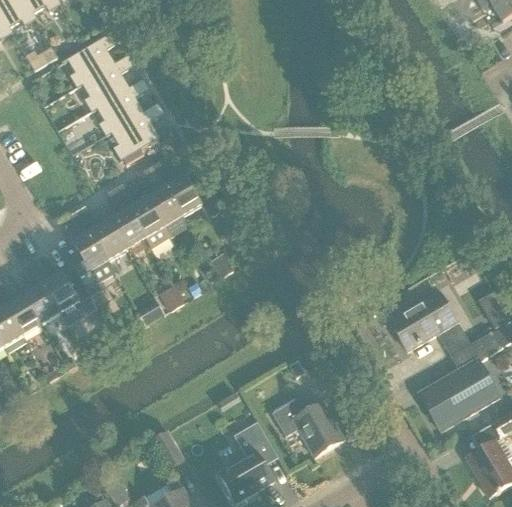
[(37,17),(33,11),(26,0),(0,0),(0,10),(9,25),(22,18),(25,24),(37,17)]
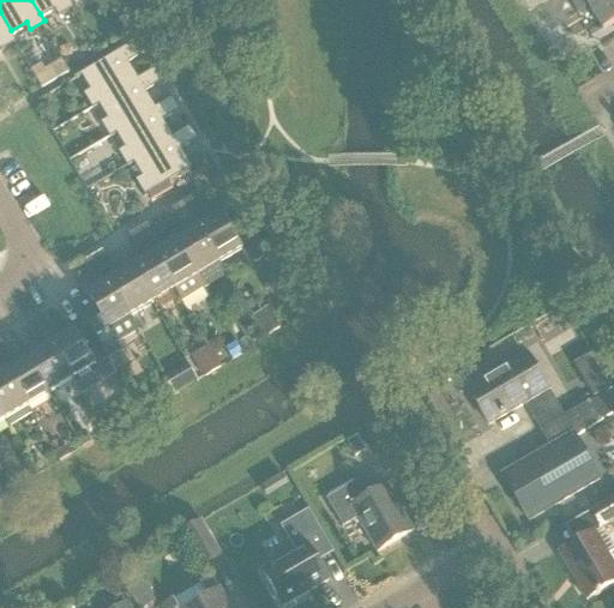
[(73,4),(71,0),(31,0),(40,13),(54,5),(59,12),(73,4)]
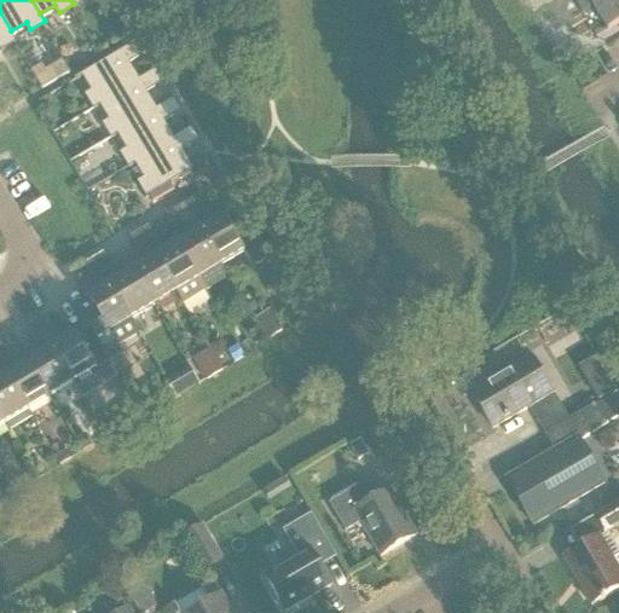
[(596,0),(594,1),(608,27),(618,19),(618,0),(596,0)]
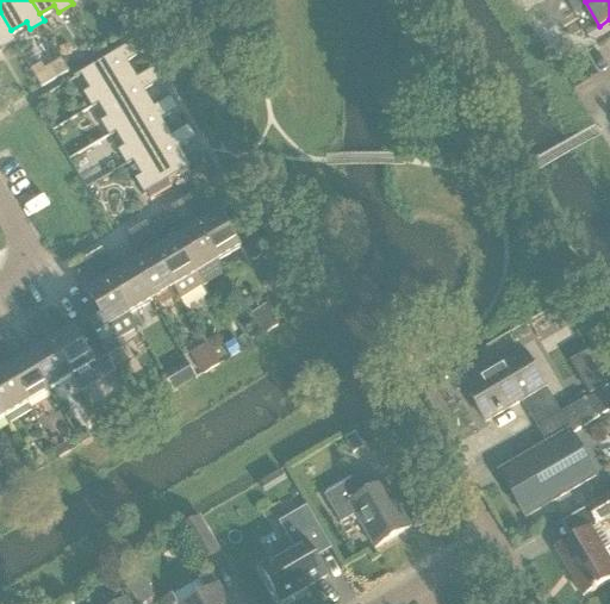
[(0,43),(1,45),(16,37),(11,30),(0,12),(0,43)]
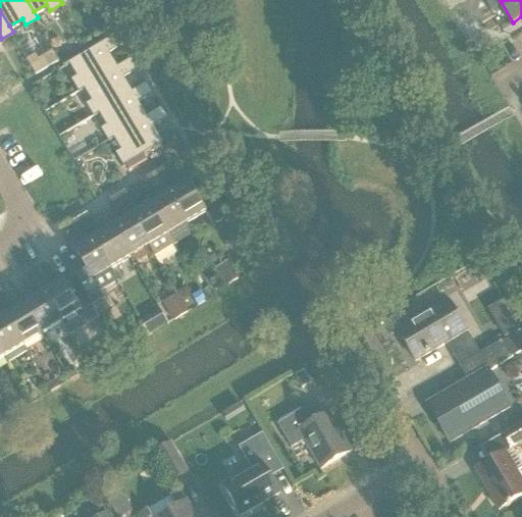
[(79,88),(85,85),(117,65),(117,64),(108,49),(122,41),(116,31),(69,59),(77,72),(71,75),(79,88)]
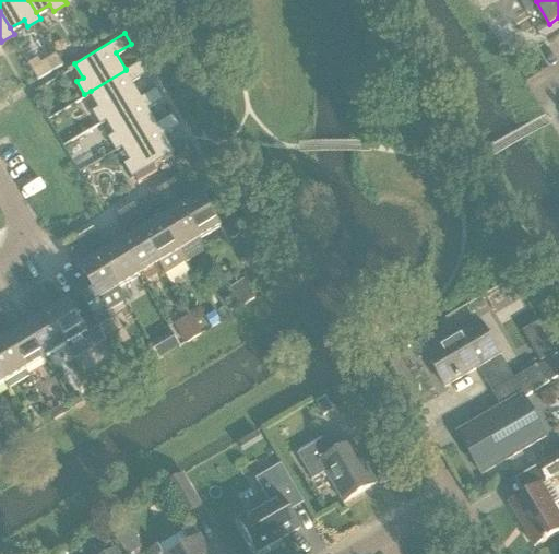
[(134,49),(126,55),(131,63),(140,58),(134,49)]
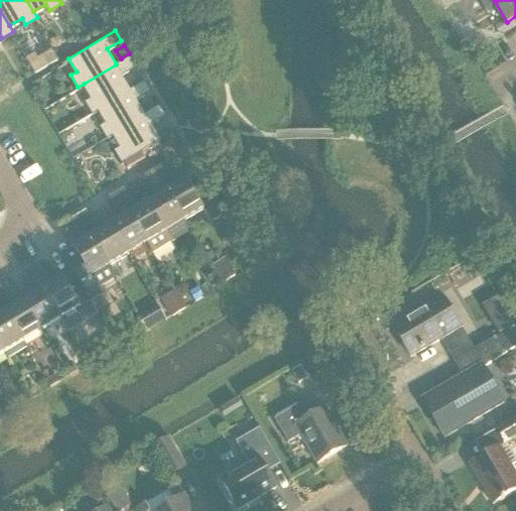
[(91,97),(86,100),(93,111),(98,108),(131,88),(130,88),(122,73),(136,65),(130,54),(116,64),(116,65),(84,84),(91,97)]
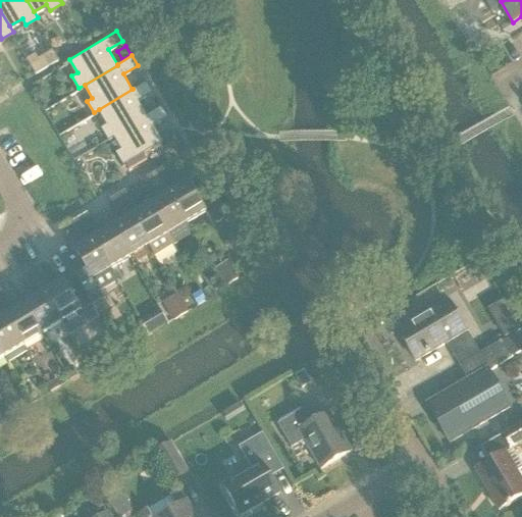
[(108,137),(113,134),(147,114),(147,113),(138,98),(152,90),(146,80),(132,89),(133,89),(99,109),(107,122),(101,125),(108,137)]
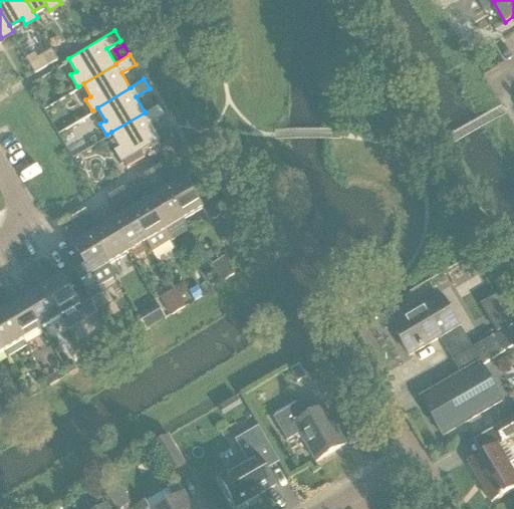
[(159,102),(145,111),(145,112),(111,132),(119,145),(114,148),(121,159),(160,137),(150,120),(165,112),(159,102)]
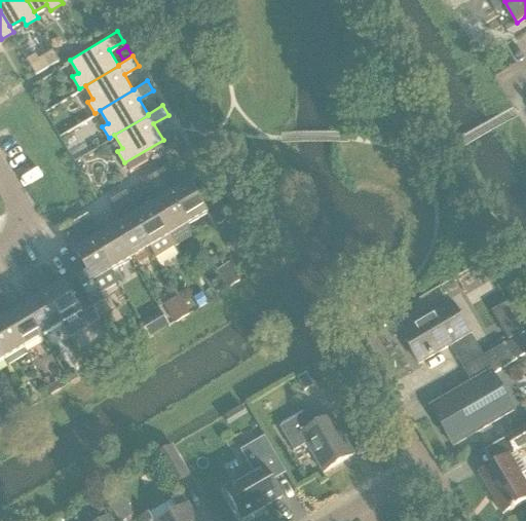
[(204,175),(191,183),(189,179),(178,187),(164,165),(156,170),(188,222),(208,211),(212,218),(214,220),(217,221),(220,220),(224,218),(226,216),(226,213),(226,210),(204,175)]
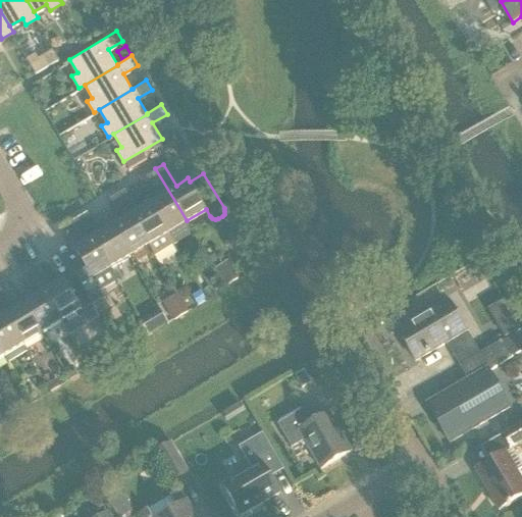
[(187,220),(155,168),(148,173),(160,194),(149,201),(168,231),(167,231),(173,242),(193,229),(187,220)]
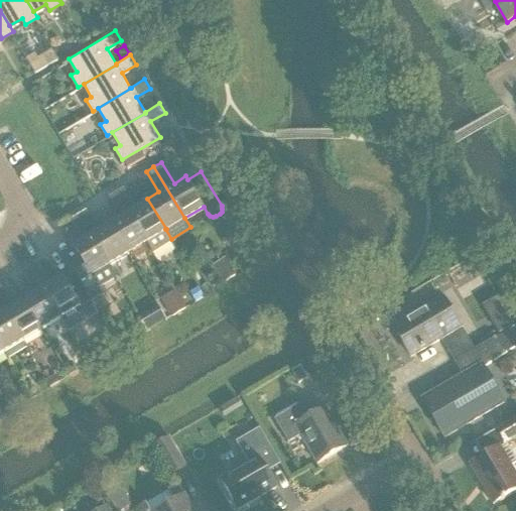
[(116,188),(147,240),(154,250),(171,239),(165,229),(166,229),(147,199),(136,206),(124,184),(116,188)]
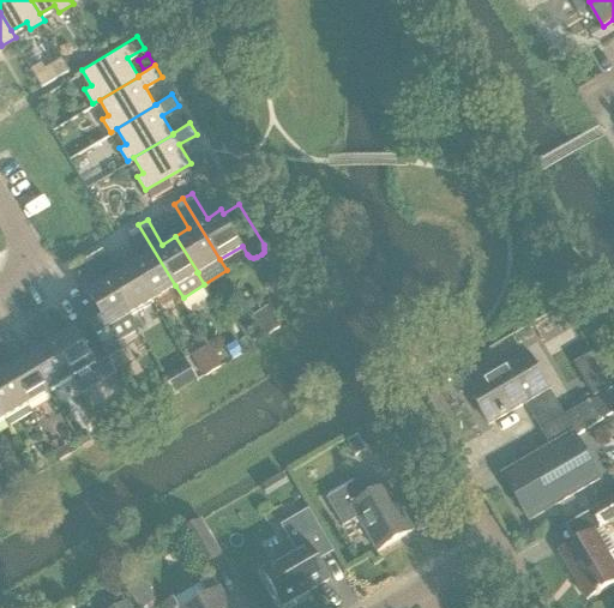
[(175,286),(138,224),(130,230),(144,256),(131,263),(154,299),(175,286)]
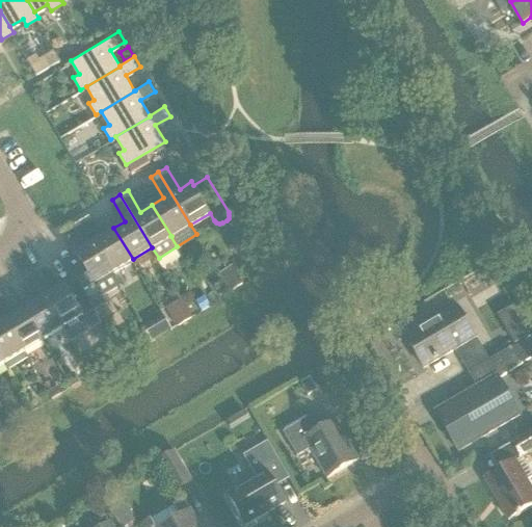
[(133,259),(113,228),(102,235),(89,213),(81,218),(113,270),(133,259)]
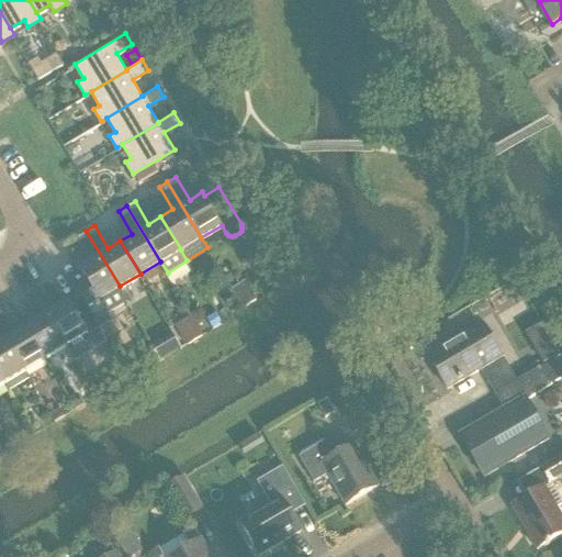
[(120,286),(86,231),(78,235),(91,258),(79,266),(90,285),(79,291),(99,324),(110,318),(99,299),(120,286)]
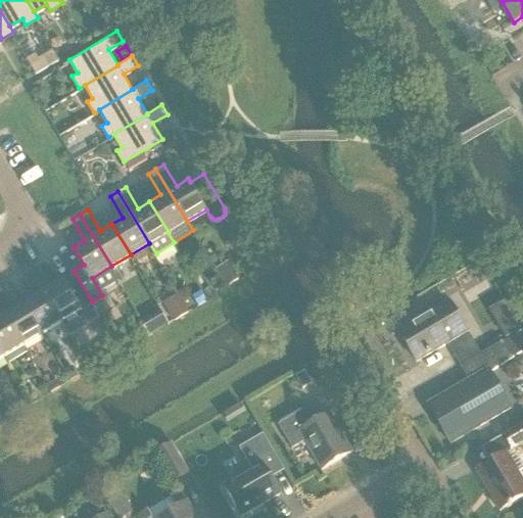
[(244,235),(251,248),(264,241),(256,228),(244,235)]
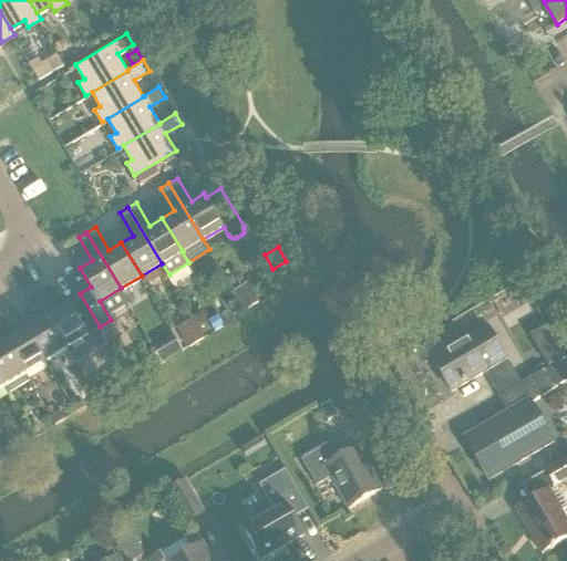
[(259,298),(247,278),(233,287),(245,308),(259,298)]
